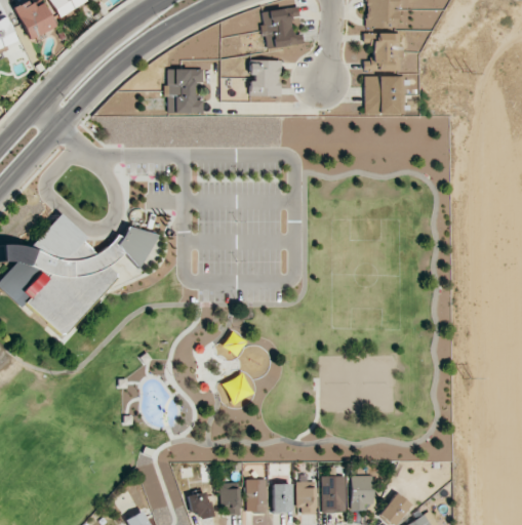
[(31,40),(56,28),(43,0),(35,0),(16,9),(31,40)]
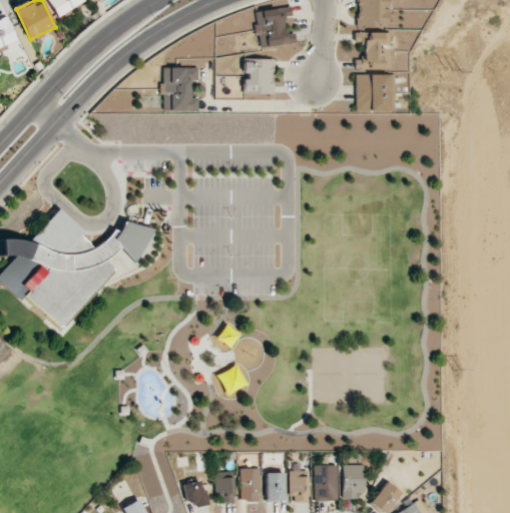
[(49,0),(57,16),(85,3),(83,0),(49,0)]
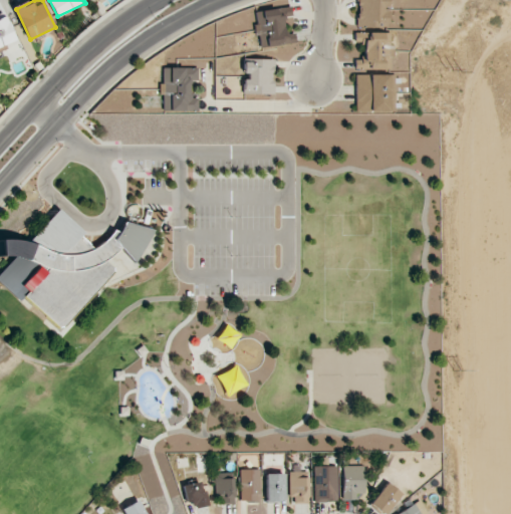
[(359,0),(360,27),(389,26),(389,6),(390,6),(389,0),(359,0)]
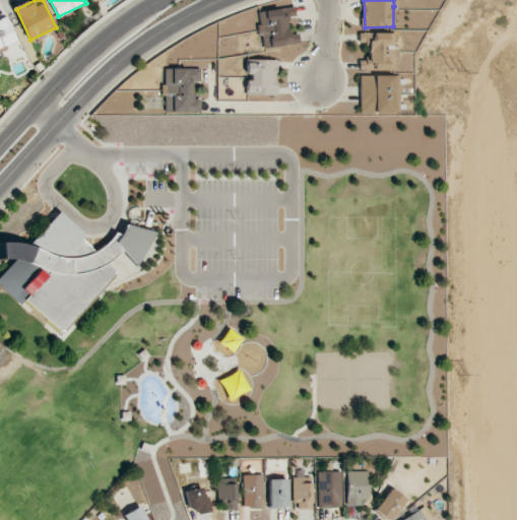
[(265,48),(302,43),(300,34),(291,35),(288,17),(298,16),(296,6),(259,11),(265,48)]
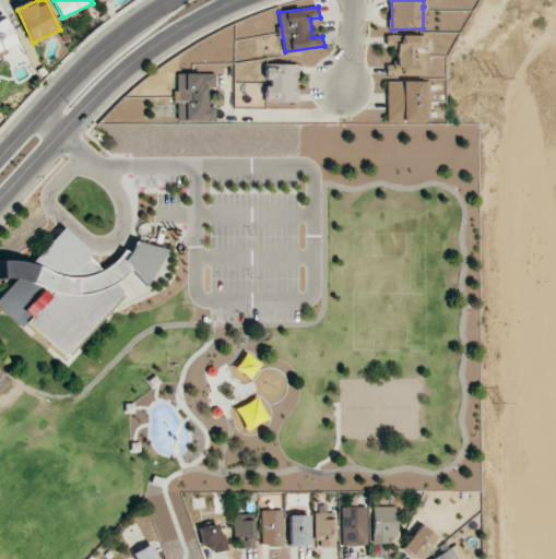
[(0,51),(19,45),(8,15),(0,19),(0,51)]
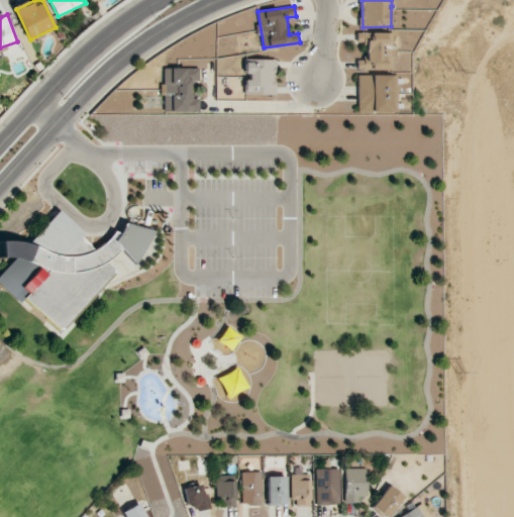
[(360,69),(396,70),(396,32),(360,32),(360,42),(370,42),(369,59),(360,59),(360,69)]
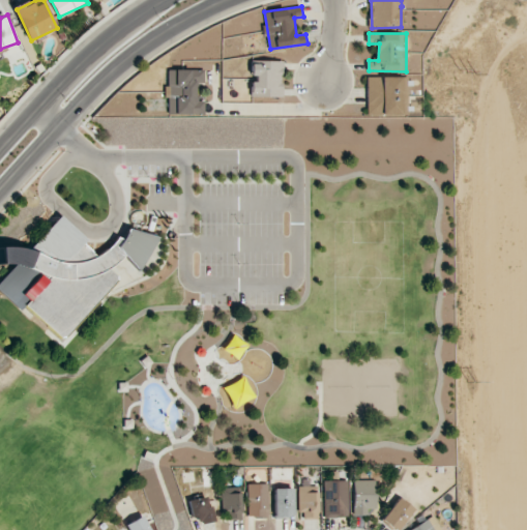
[(285,95),(285,60),(255,61),(256,82),(253,82),(254,96),(285,95)]
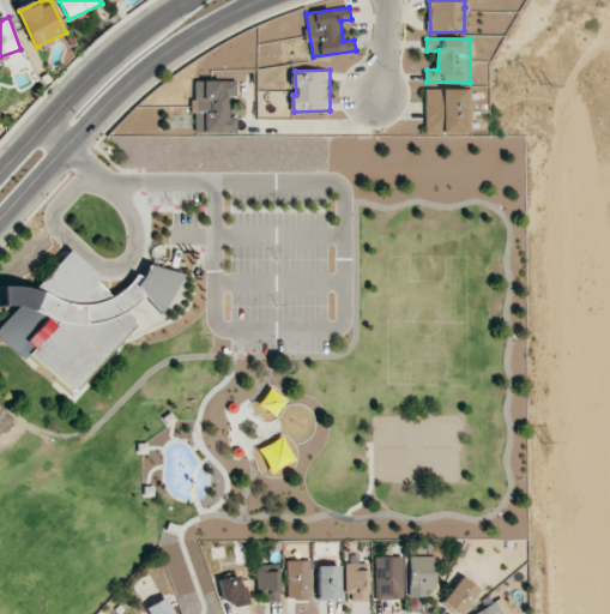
[(198,132),(240,133),(240,115),(228,115),(228,100),(239,100),(240,80),(197,80),(195,113),(198,113),(198,132)]
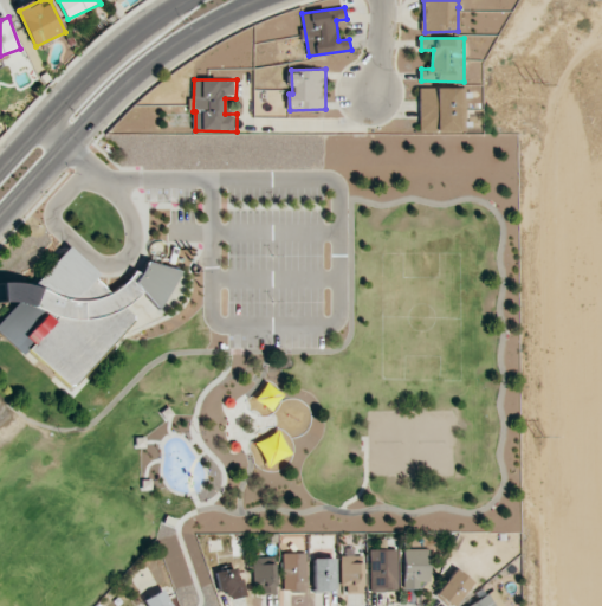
[(470,130),(468,88),(421,89),(422,131),(470,130)]
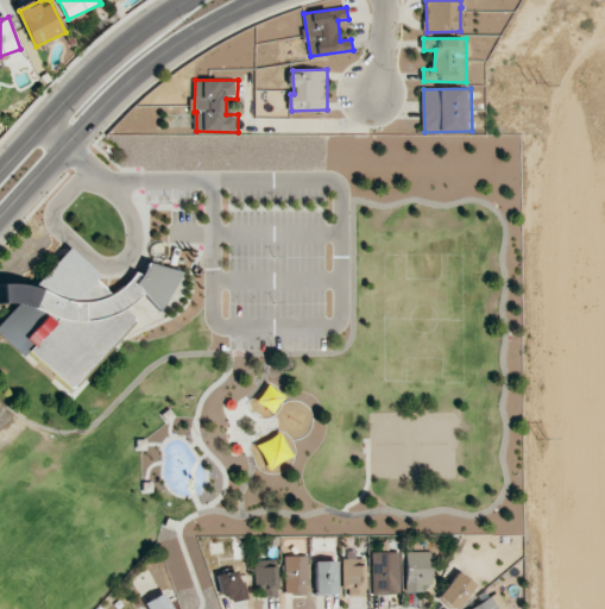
[(71,390),(29,353),(33,347),(25,339),(45,316),(54,321),(57,318),(41,312),(31,307),(12,303),(2,303),(0,297),(0,286),(7,284),(27,287),(33,289),(68,250),(99,276),(95,282),(108,296),(118,292),(128,282),(136,271),(140,275),(146,263),(183,274),(162,311),(144,295),(138,302),(132,306),(126,309),(137,320),(71,390)]
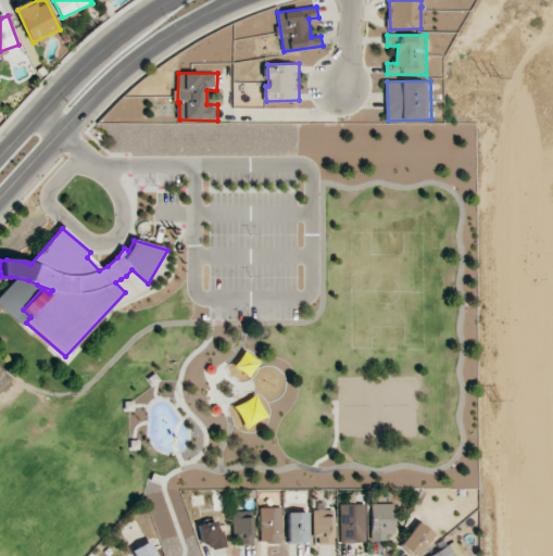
[(262,361),(246,350),(235,367),(252,377),(262,361)]
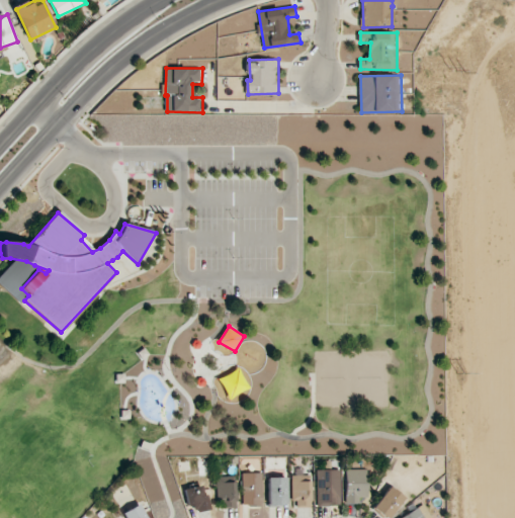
[(369,498),(370,469),(348,468),(347,503),(361,504),(361,497),(369,498)]
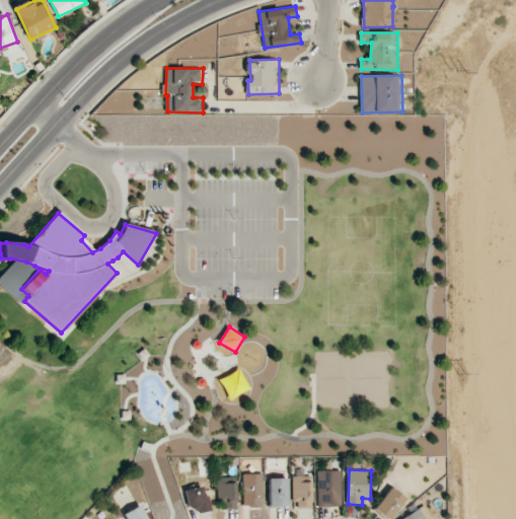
[(320,507),(344,507),(343,470),(319,470),(320,507)]
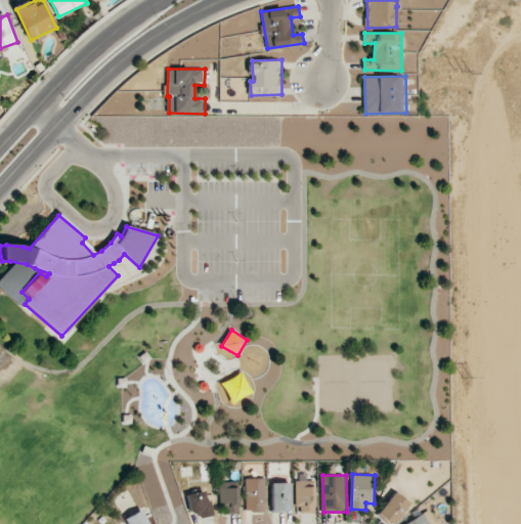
[(247,479),(248,512),(268,511),(267,478),(247,479)]
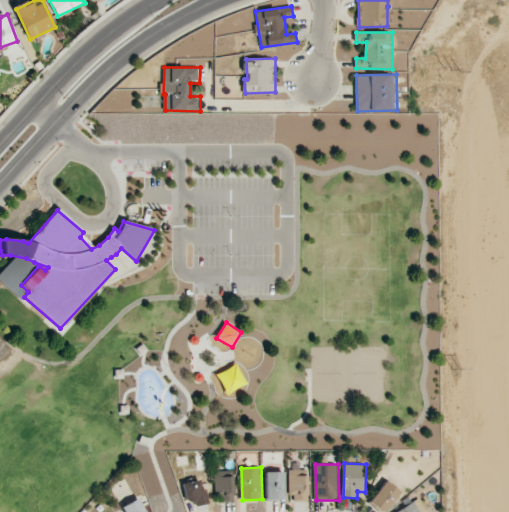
[(292,501),(309,501),(308,469),(291,470),(292,501)]
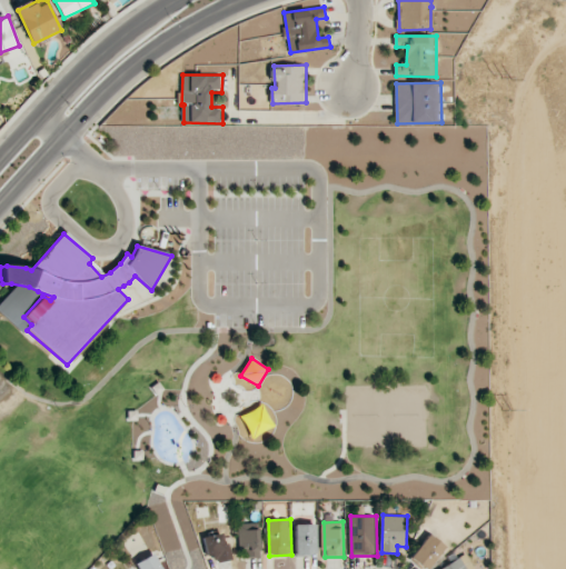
[(242,558),(262,558),(261,523),(241,523),(242,558)]
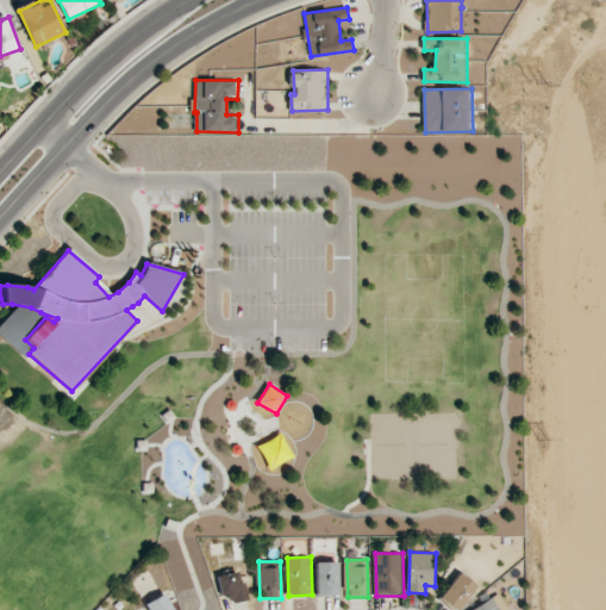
[(341,561),(318,562),(319,596),(341,595),(341,561)]
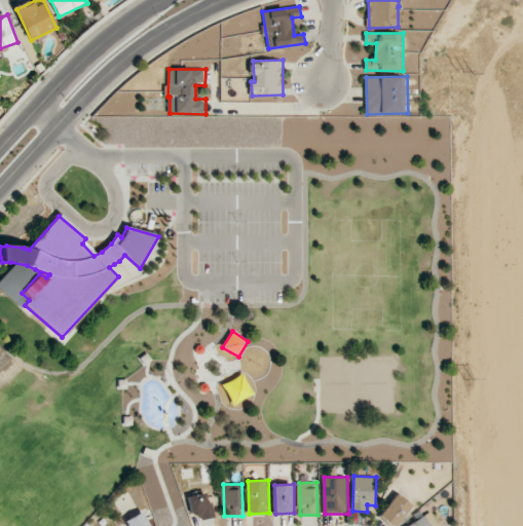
[(209,504),(207,493),(189,496),(193,514),(200,513),(202,521),(217,517),(214,503),(209,504)]
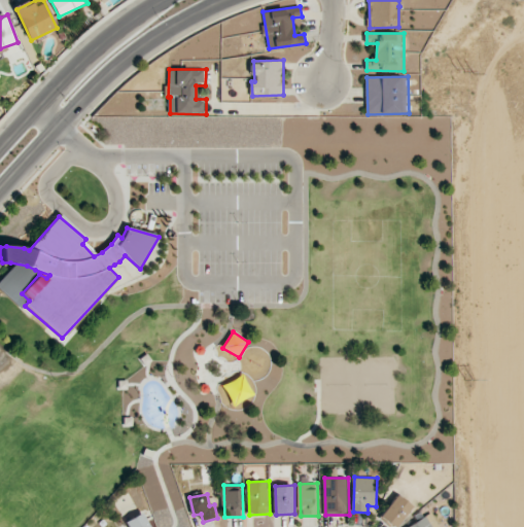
[(394,526),(396,526),(414,506),(399,494),(382,517),(394,526)]
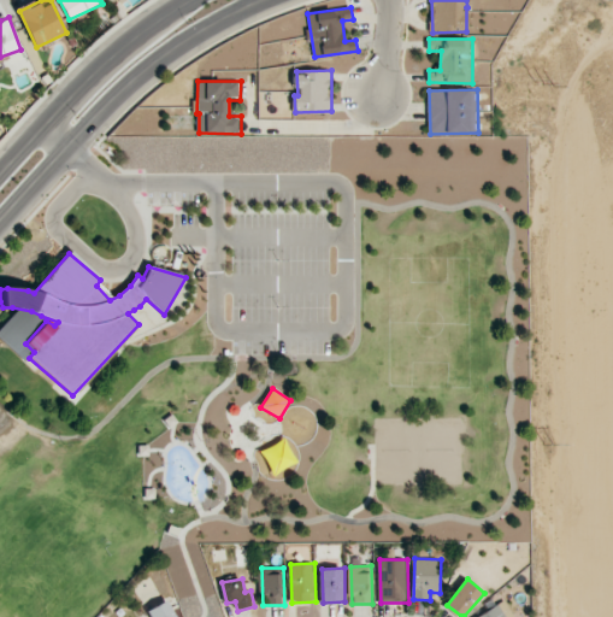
[(148,611),(152,616),(177,616),(169,600),(148,611)]
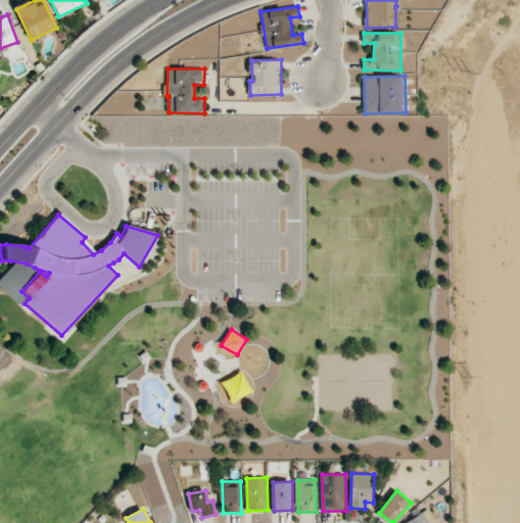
[(432,522),(436,521),(429,510),(406,522),(432,522)]
